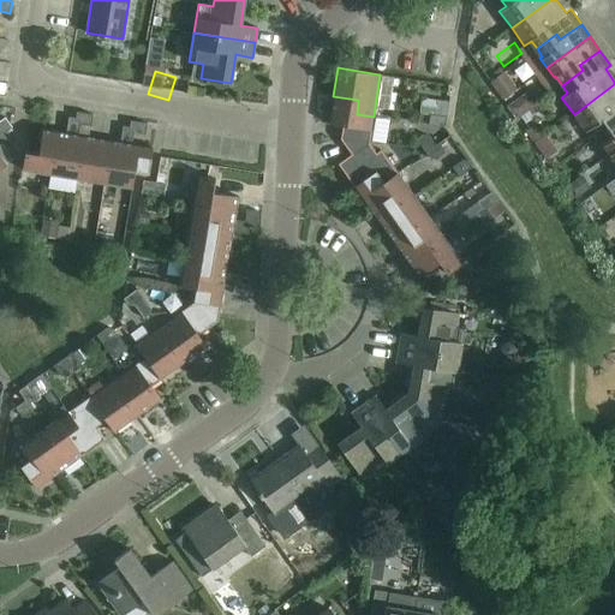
[(614,84),(574,114),(586,132),(592,127),(598,136),(614,123),(614,84)]
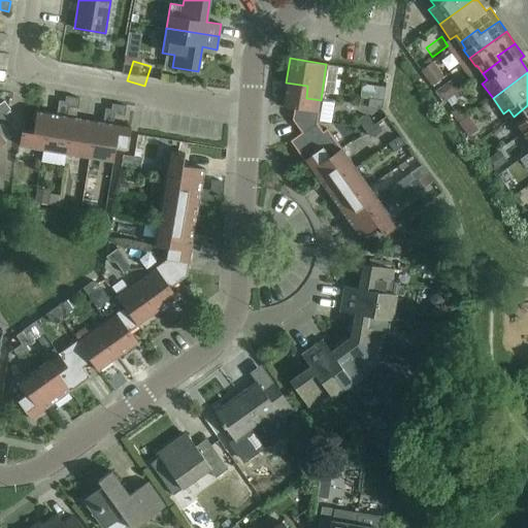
[(302,133),(317,124),(321,100),(306,98),(307,86),(286,83),(282,106),(294,108),(292,119),(302,133)]
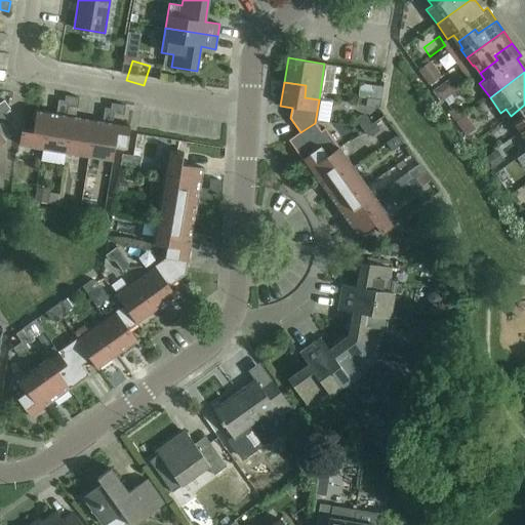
[(64,101),(67,106),(77,108),(79,97),(65,94),(64,101)]
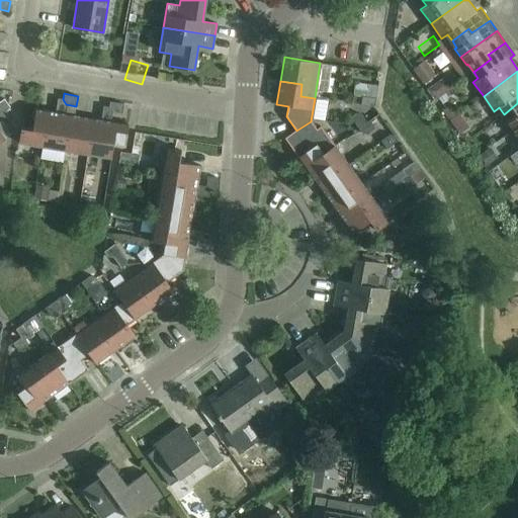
[(375,104),(376,98),(362,96),(360,106),(371,107),(375,104)]
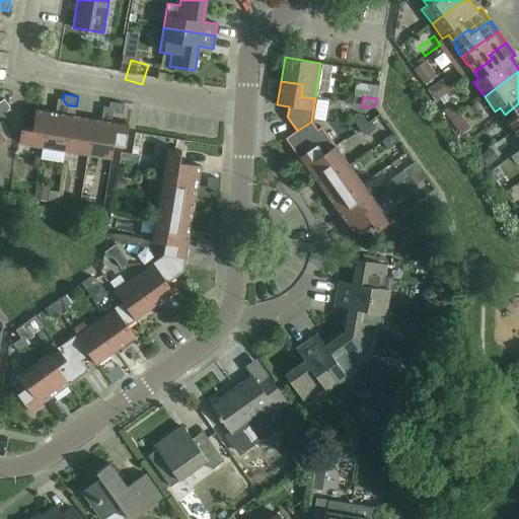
[(0,112),(2,113),(9,106),(4,98),(0,100),(0,112)]
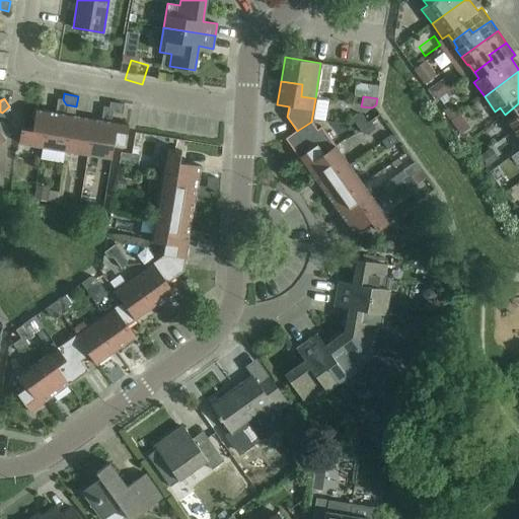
[(59,113),(65,114),(66,104),(63,99),(58,98),(55,112),(35,108),(32,130),(20,128),(18,143),(42,147),(44,133),(56,134),(59,113)]
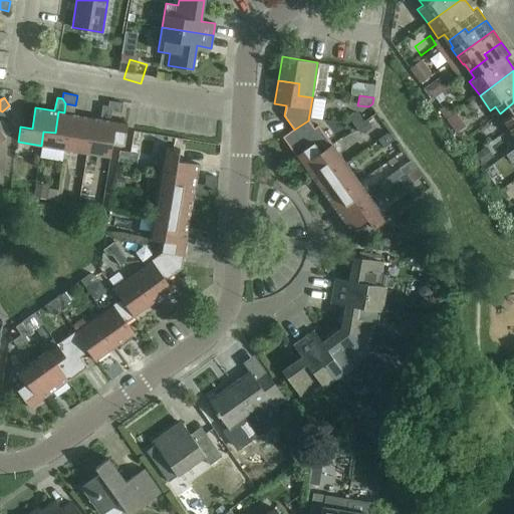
[(107,105),(111,110),(121,112),(122,102),(108,100),(107,105)]
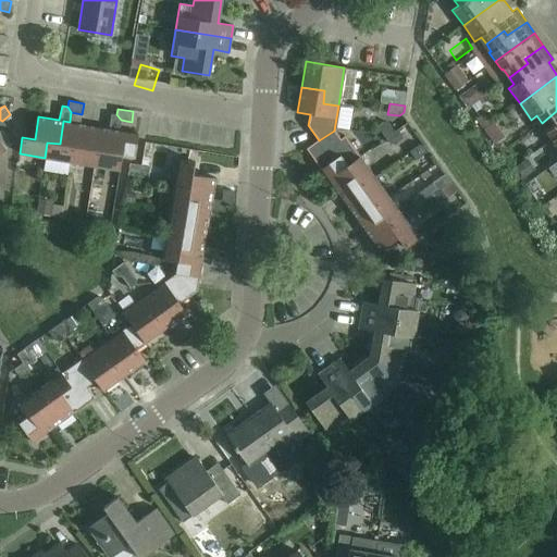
[(556,111),(542,123),(547,130),(545,131),(552,140),(556,135),(556,111)]
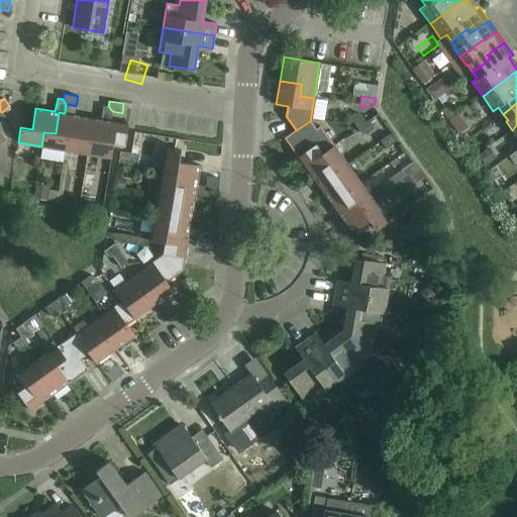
[(112,111),(108,106),(103,106),(100,119),(81,116),(78,137),(67,135),(64,149),(87,153),(89,139),(100,141),(104,120),(110,121),(112,111)]
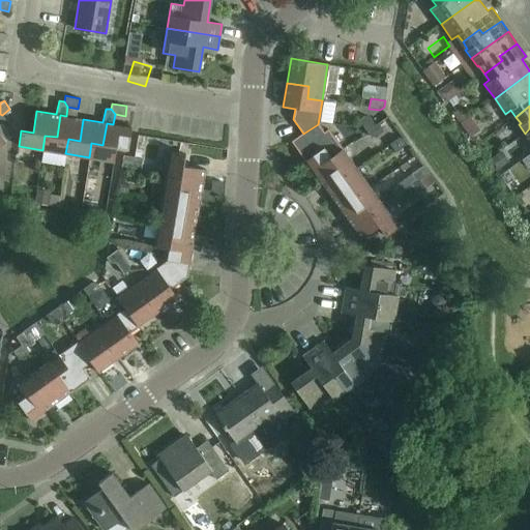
[(0,146),(12,138),(1,123),(5,120),(2,115),(0,114),(0,146)]
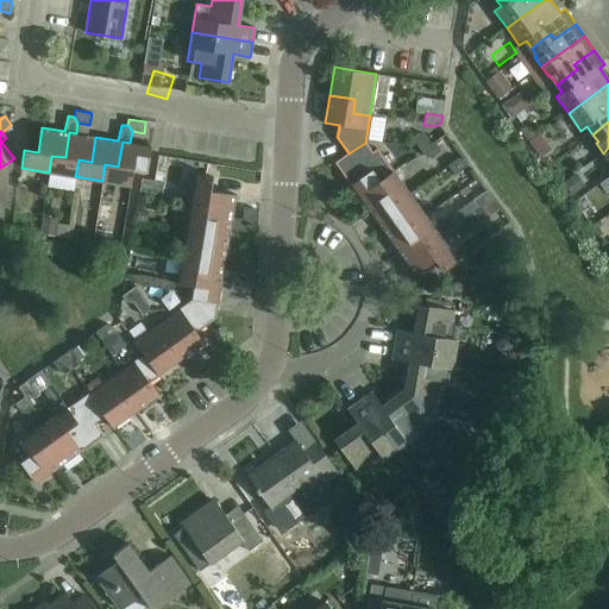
[(95,137),(76,133),(69,132),(66,157),(51,156),(49,173),(75,176),(79,159),(92,162),(95,137)]
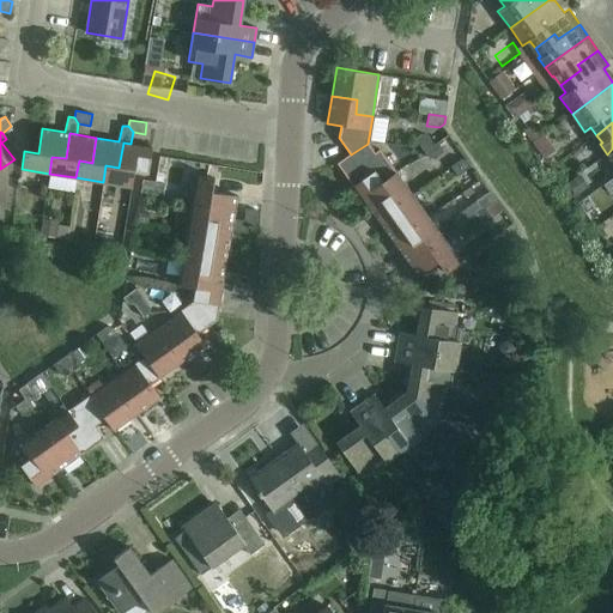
[(434,144),(426,134),(422,133),(416,138),(424,151),(434,144)]
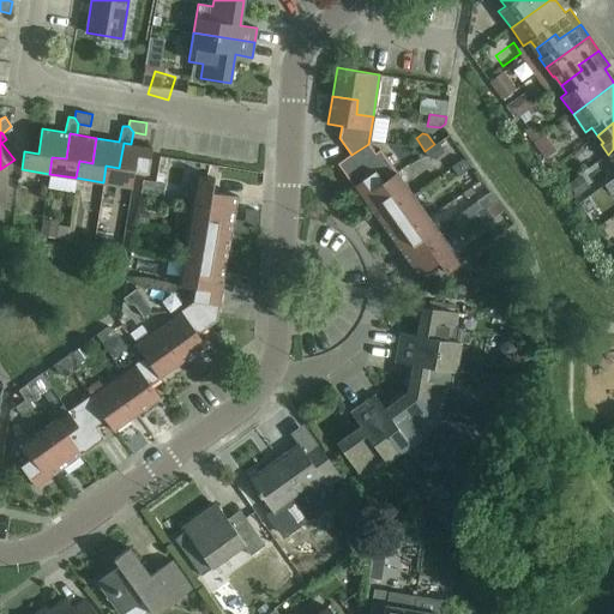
[(434,144),(425,151),(429,157),(435,158),(445,151),(438,142),(434,144)]
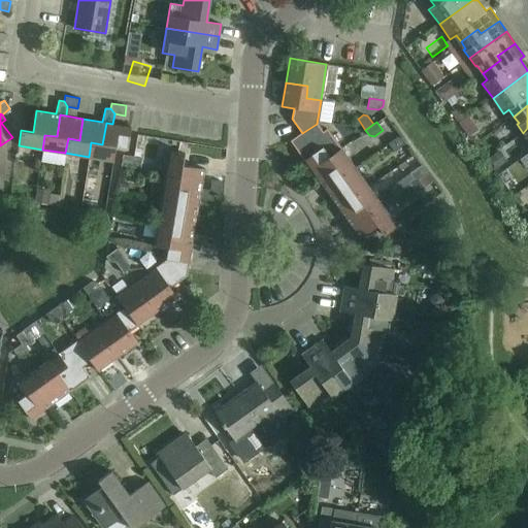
[(91,142),(89,157),(112,161),(116,147),(127,149),(130,126),(112,124),(106,123),(102,144),(91,142)]
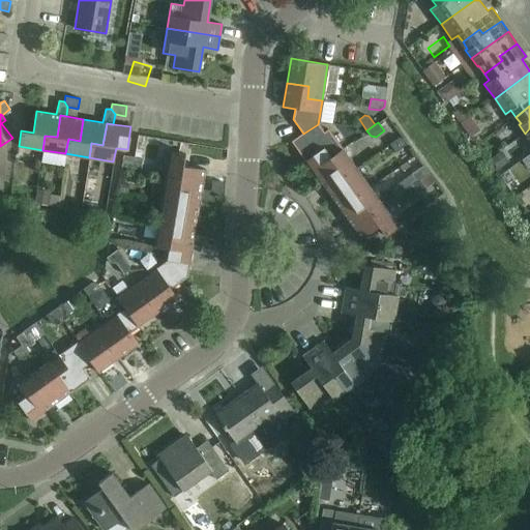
[(330,157),(343,149),(328,129),(324,133),(318,124),(303,134),(291,141),(305,160),(324,148),(330,157)]
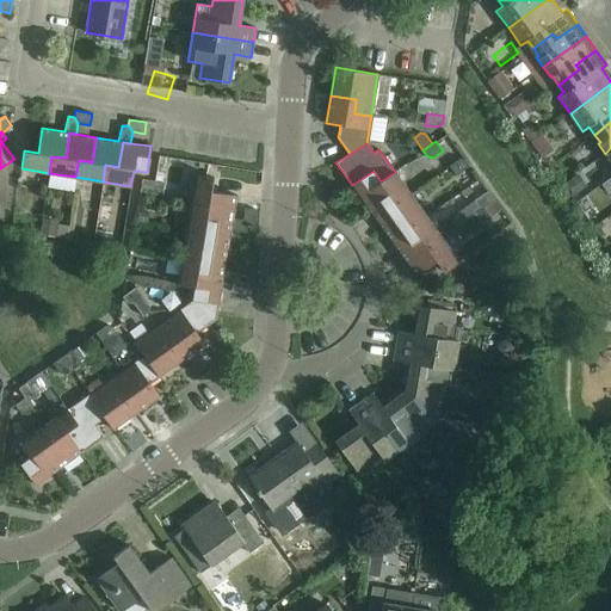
[(469,166),(464,159),(460,159),(449,166),(456,176),(469,166)]
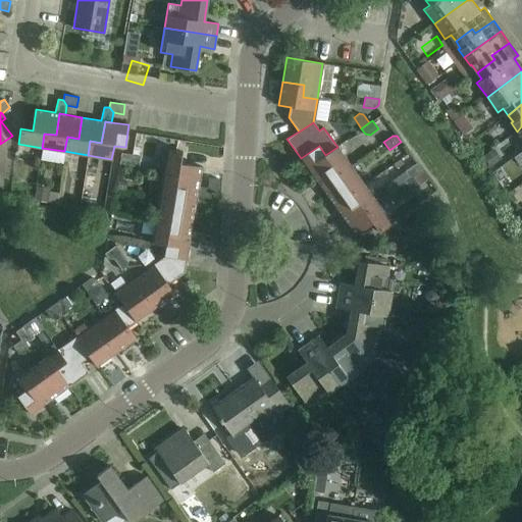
[(338,174),(351,166),(337,147),(325,155),(319,146),(301,158),(314,177),(332,165),(338,174)]
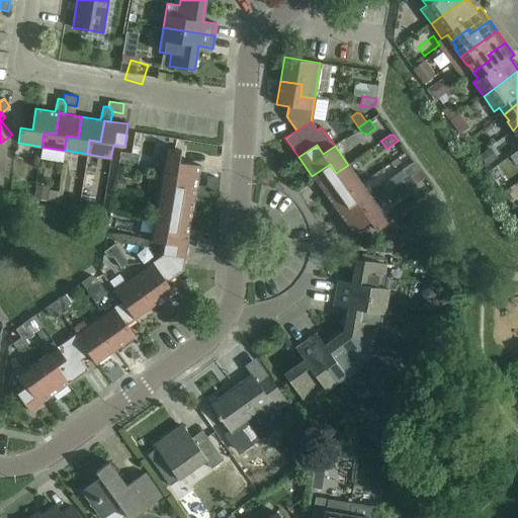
[(195,189),(196,184),(199,165),(178,162),(180,151),(166,148),(162,172),(176,174),(174,185),(195,189)]
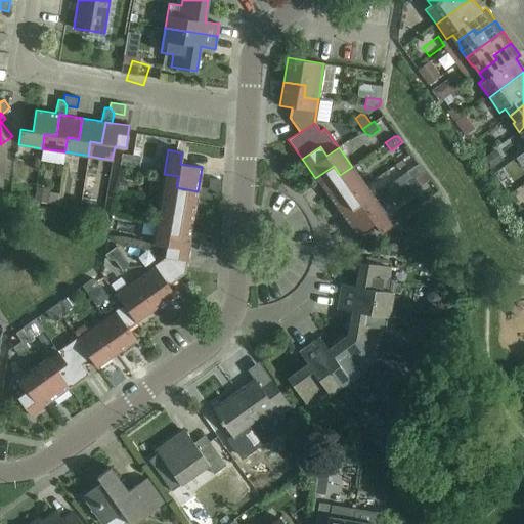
[(424,172),(419,164),(406,172),(409,177),(416,178),(424,172)]
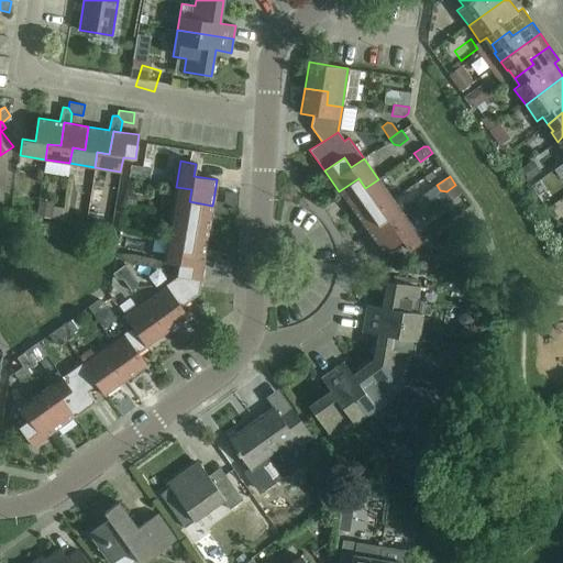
[(381,209),(393,199),(378,179),(365,188),(359,178),(339,191),(354,212),(373,198),(381,209)]
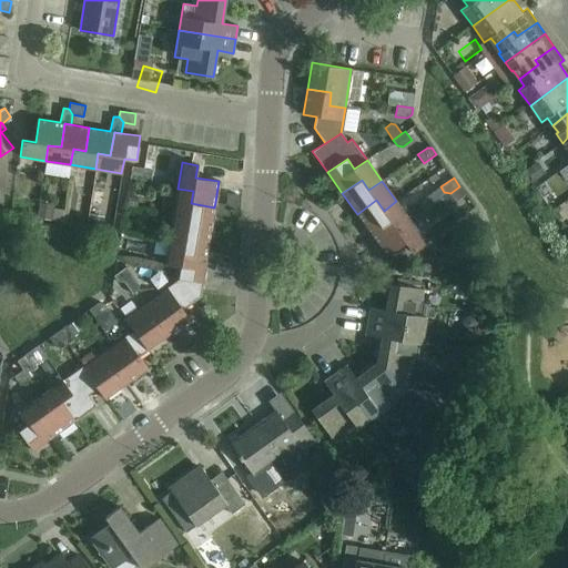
[(214,213),(214,208),(191,203),(193,191),(178,189),(173,213),(189,216),(186,229),(211,232),(214,213)]
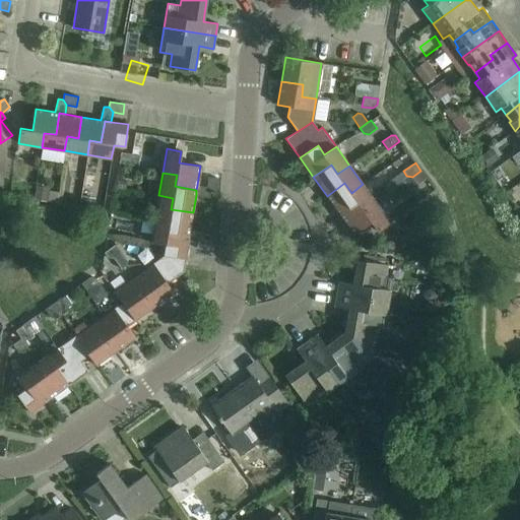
[(207,186),(210,191),(217,192),(219,178),(209,176),(207,186)]
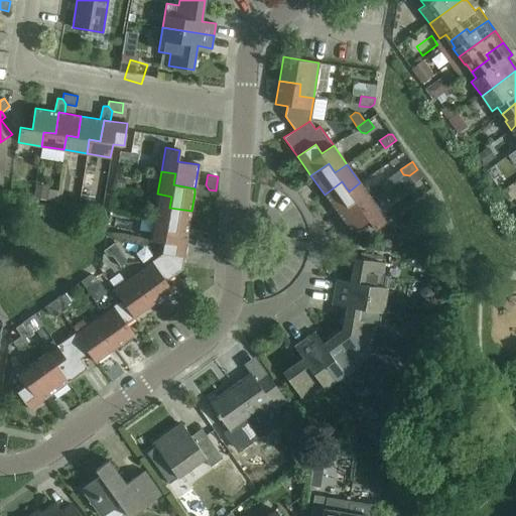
[(409,175),(403,174),(398,177),(407,189),(415,183),(409,175)]
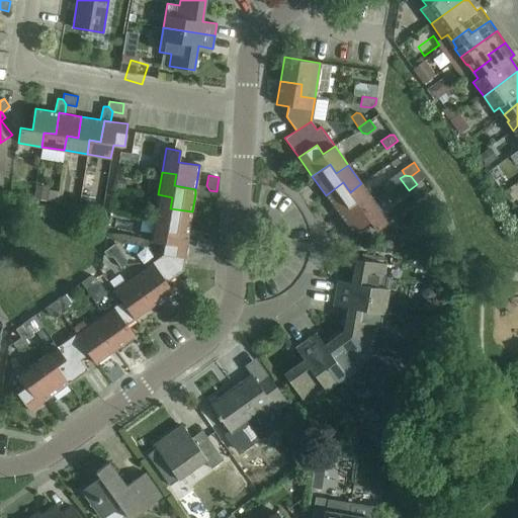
[(363,210),(374,202),(361,183),(350,192),(343,182),(326,195),(339,213),(356,201),(363,210)]
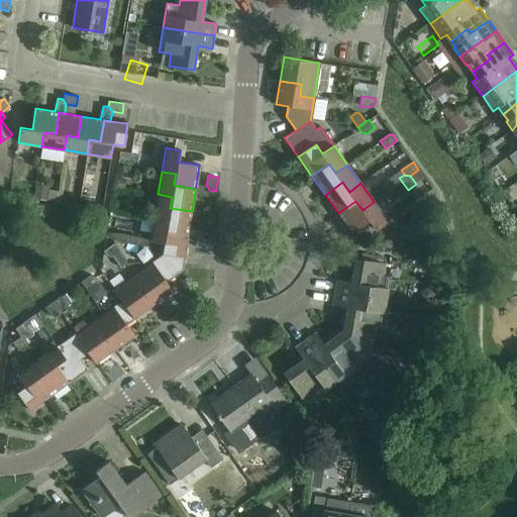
[(195,189),(195,194),(208,196),(209,190),(206,185),(196,184),(195,189)]
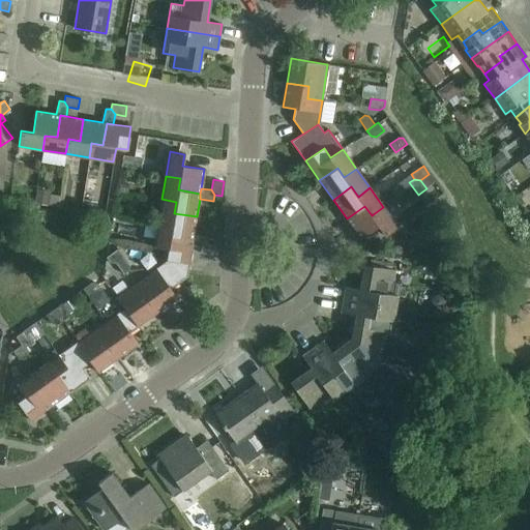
[(193,240),(194,235),(197,216),(174,213),(176,202),(162,199),(158,223),(173,225),(171,236),(193,240)]
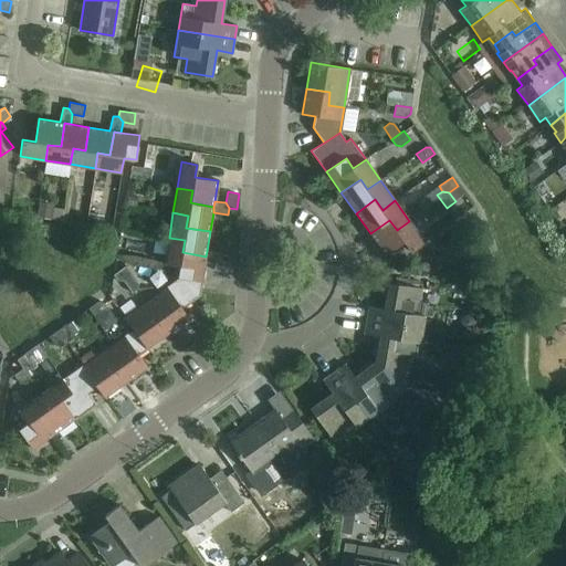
[(72,228),(73,215),(46,213),(45,227),(72,228)]
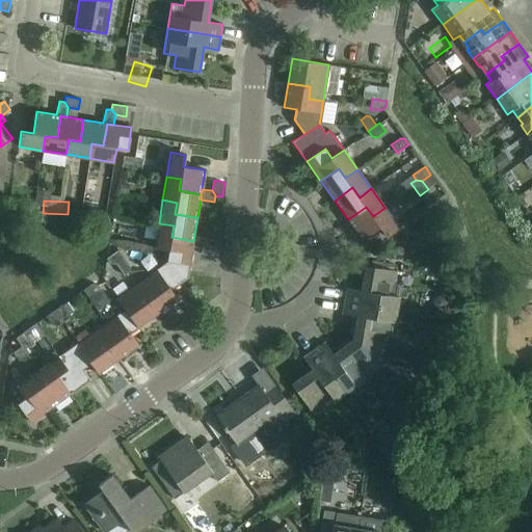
[(366,207),(348,219),(363,240),(379,228),(387,237),(399,228),(384,208),(373,216),(366,207)]
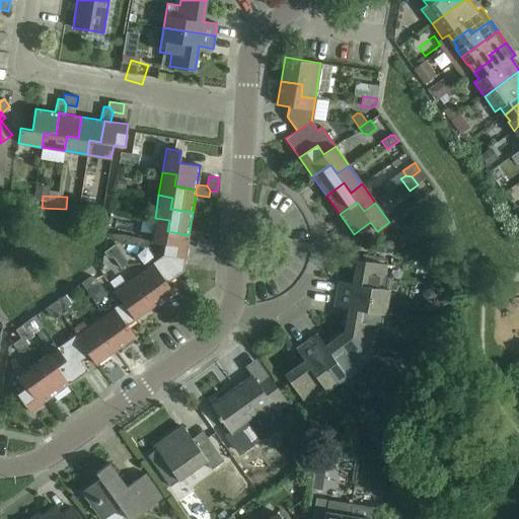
[(167,231),(169,220),(155,218),(151,241),(164,244),(162,255),(176,275),(182,271),(188,240),(189,235),(167,231)]
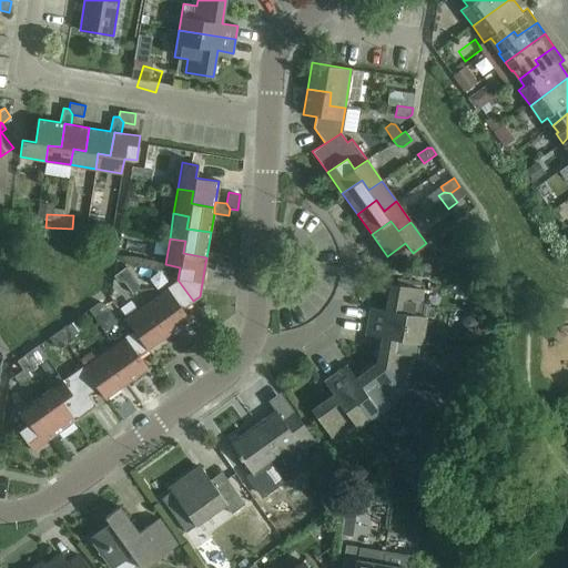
[(206,257),(205,263),(216,264),(221,261),(223,254),(208,252),(206,257)]
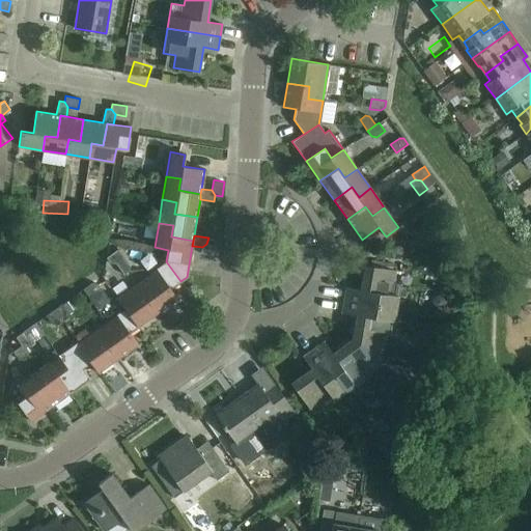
[(218,246),(206,244),(202,247),(201,254),(216,256),(218,246)]
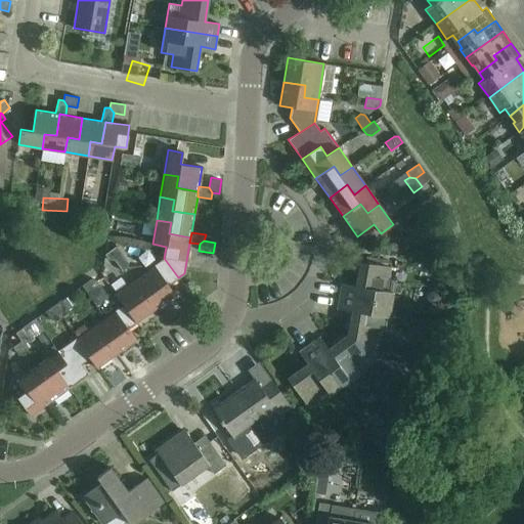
[(116,262),(125,256),(119,248),(106,256),(111,261),(116,262)]
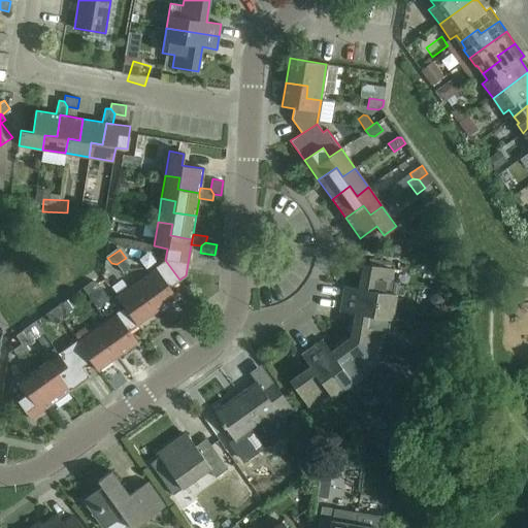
[(132,266),(126,258),(117,264),(126,275),(131,271),(132,266)]
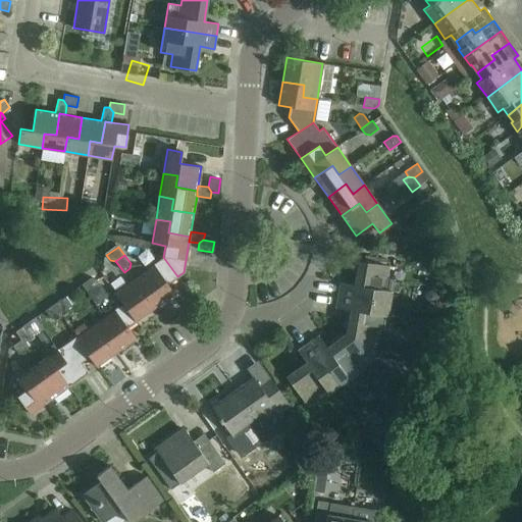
[(177,276),(163,257),(144,271),(152,283),(143,291),(155,307),(174,294),(167,283),(177,276)]
